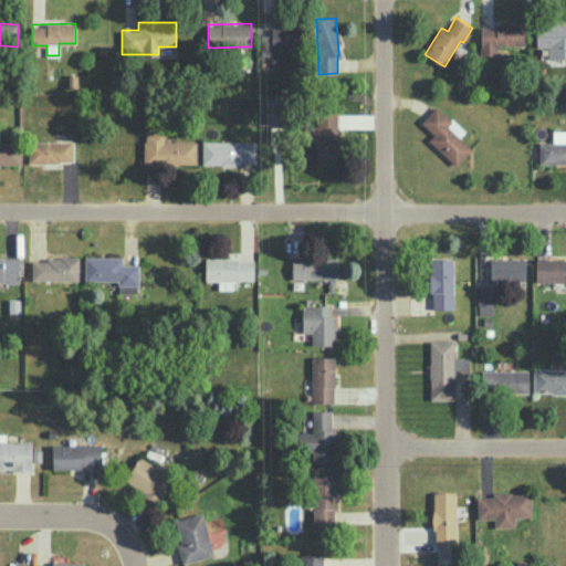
[(480,54),(496,55),(496,44),(524,45),(524,23),(495,23),(495,28),(481,28),(480,54)]
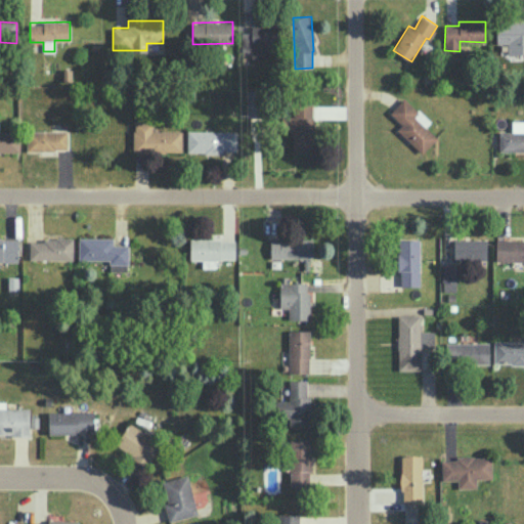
[(523,22),(496,23),(496,43),(507,43),(508,54),(523,53),(523,22)]
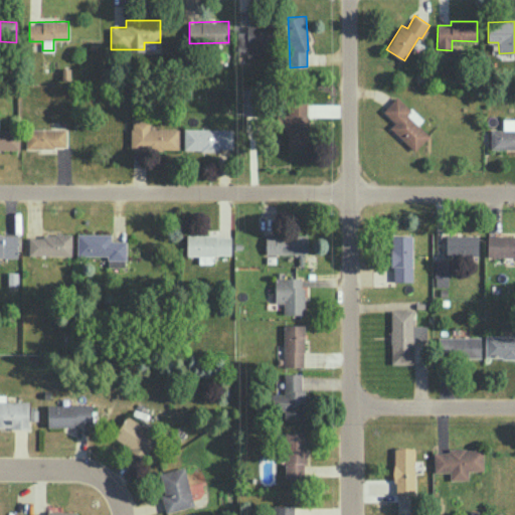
[(264,55),(263,43),(274,43),(273,24),(247,25),(247,31),(241,31),(241,56),(264,55)]
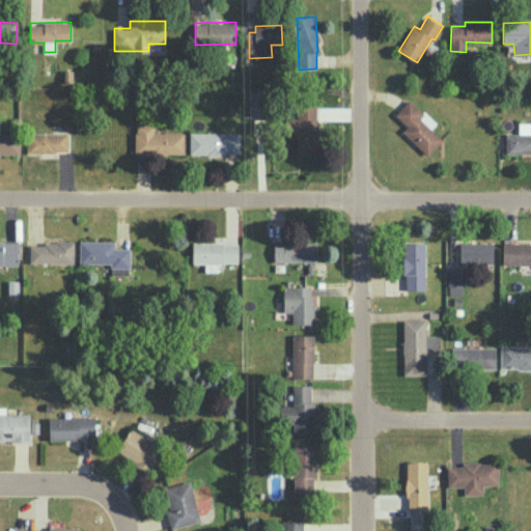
[(250,118),(271,117),(270,90),(249,91),(250,118)]
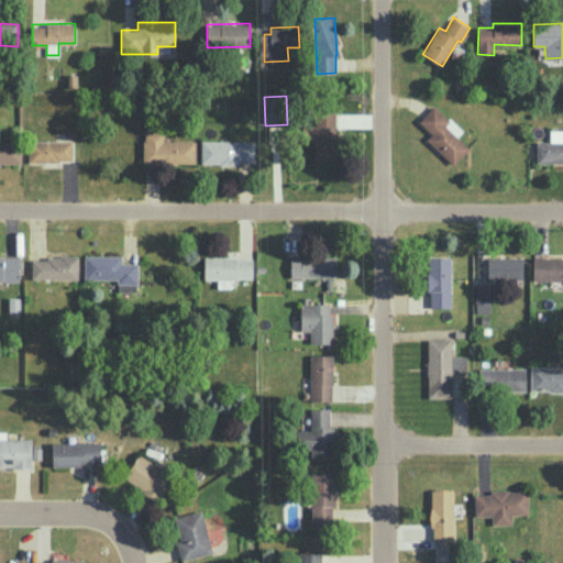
[(453,165),(470,147),(456,135),(462,130),(434,103),(418,121),(431,133),(426,139),(453,165)]
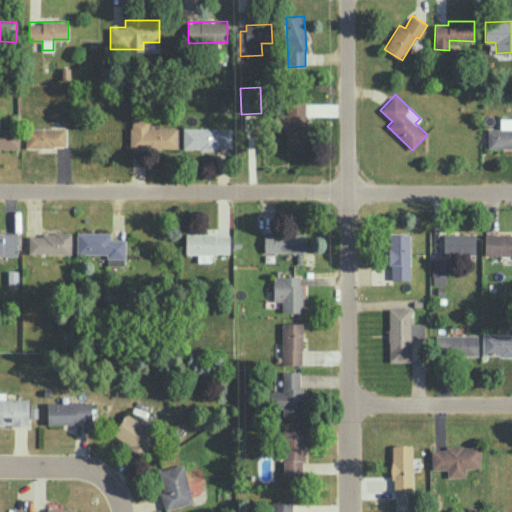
[(286,148),(306,147),(306,114),(276,115),(276,127),(286,127),(286,148)]
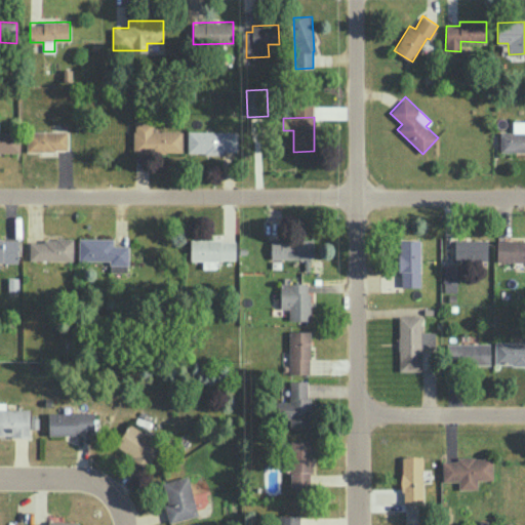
[(500,151),(524,150),(524,120),(513,121),(513,131),(499,132),(500,151)]
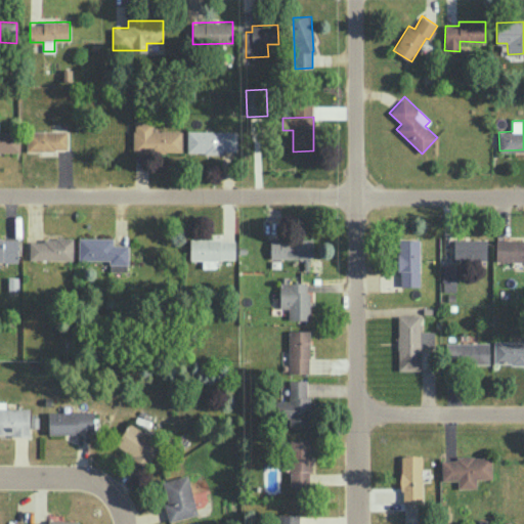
[(181,130),(153,131),(153,122),(133,122),(133,151),(182,151),(181,130)]
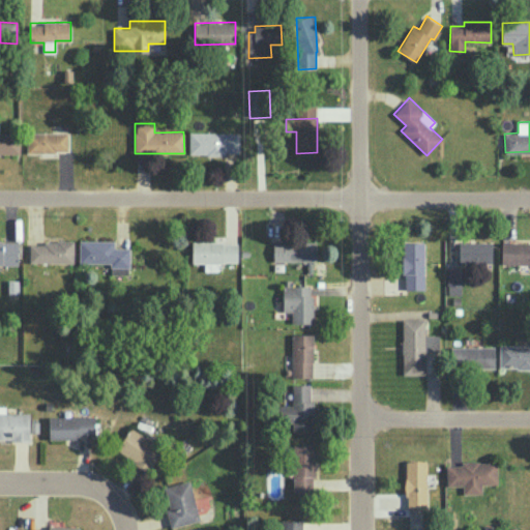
[(69,133),(27,131),(27,152),(68,152),(69,133)]
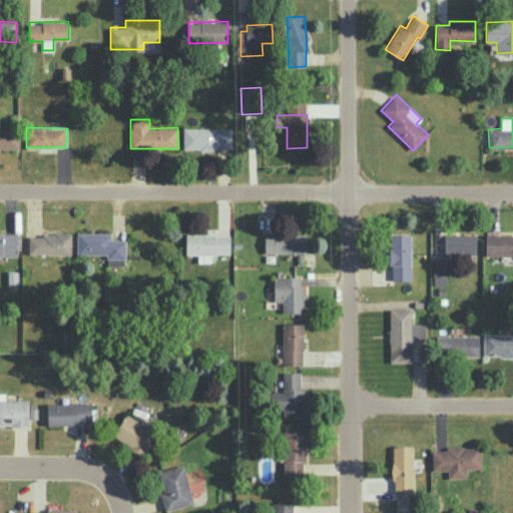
[(231,149),(231,127),(183,127),(183,148),(231,149)]
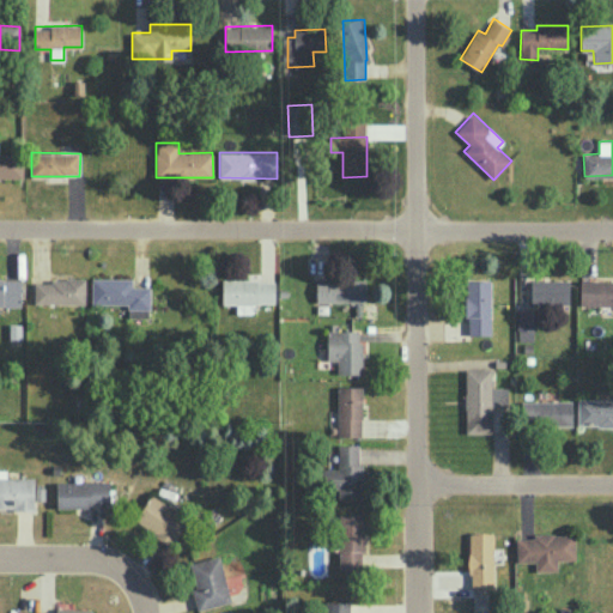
[(0,176),(23,177),(23,155),(0,153),(0,176)]
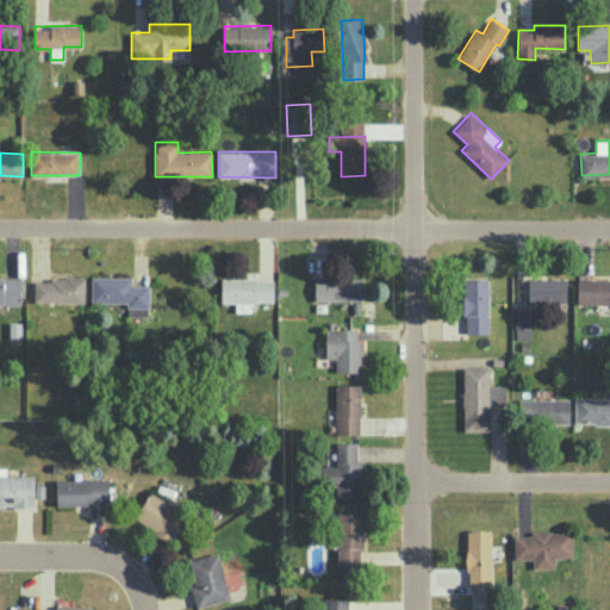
[(22,278),(0,277),(0,304),(22,304),(22,278)]
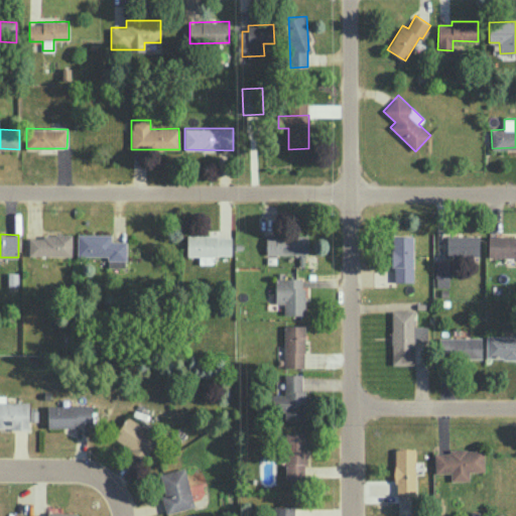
[(77,255),(108,255),(108,266),(126,266),(126,241),(111,241),(111,234),(77,234),(77,255)]
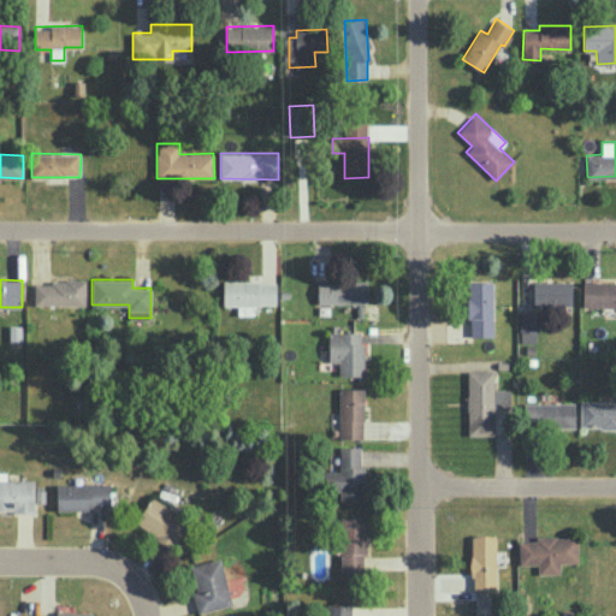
[(86,306),(86,282),(35,280),(35,304),(86,306)]
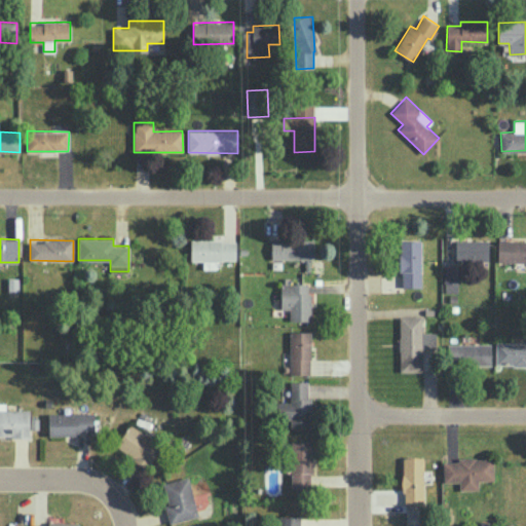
[(271,259),(313,258),(312,239),(271,240),(271,259)]
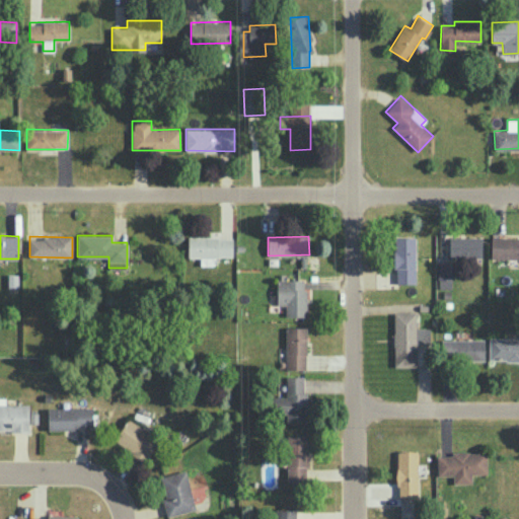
[(395,284),(416,284),(416,237),(395,236),(395,284)]
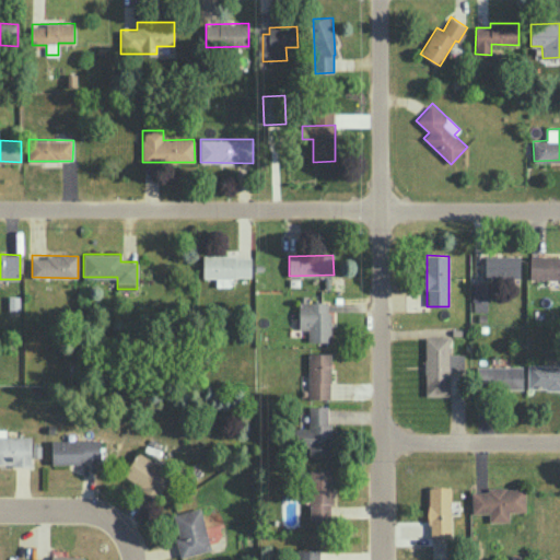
[(520,256),(486,255),(485,277),(520,278),(520,256)]
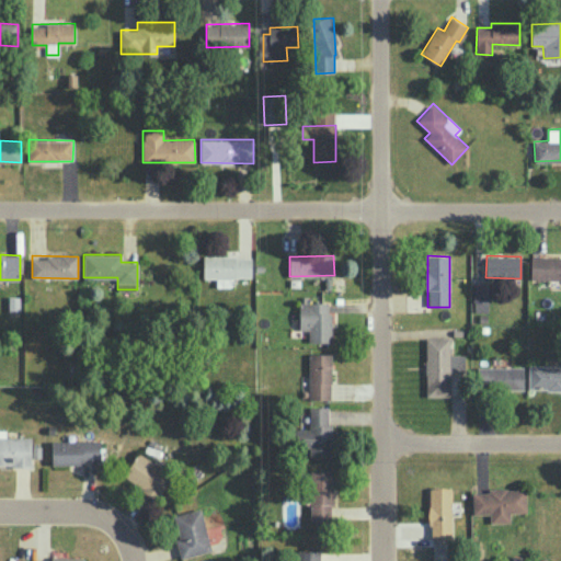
[(560,256),(531,256),(531,278),(560,278),(560,256)]
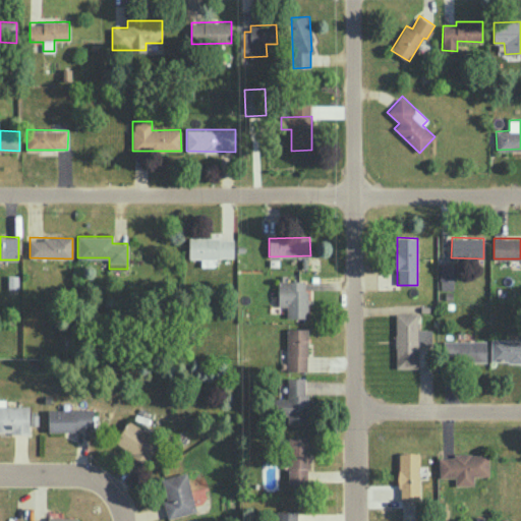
[(454,263),(439,264),(440,289),(455,289),(454,263)]
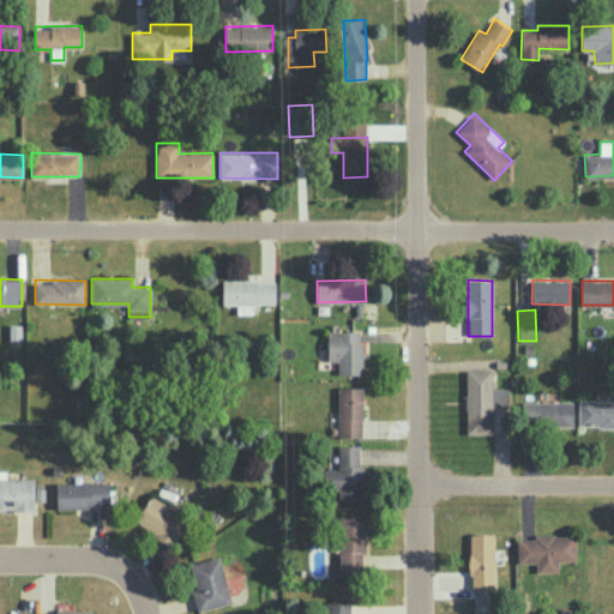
[(362,331),(327,330),(327,361),(338,361),(338,374),(361,374),(362,331)]
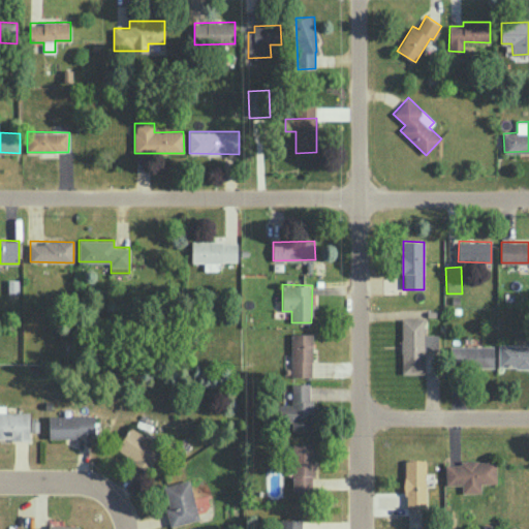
[(424,318),(401,318),(402,374),(425,373),(425,350),(439,349),(438,334),(424,334),(424,318)]
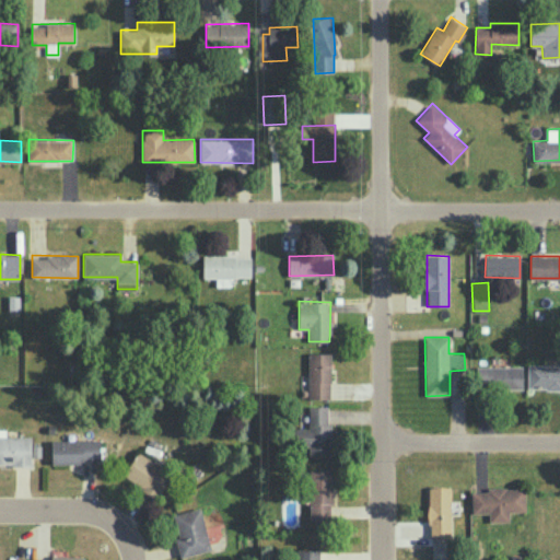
[(330,352),(308,352),(308,398),(329,399),(330,352)]
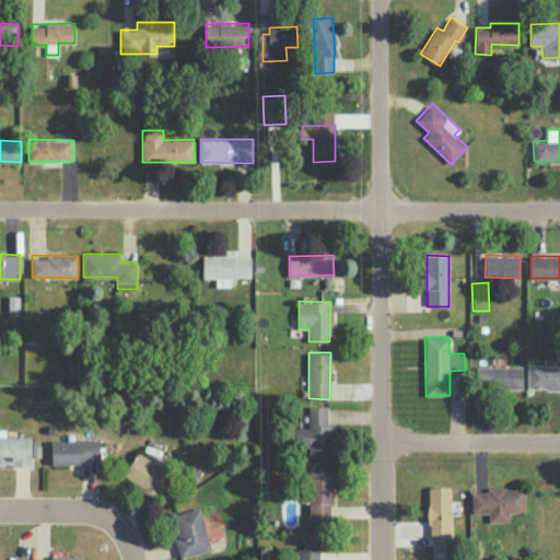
[(527,388),(559,388),(559,364),(528,364),(527,388)]
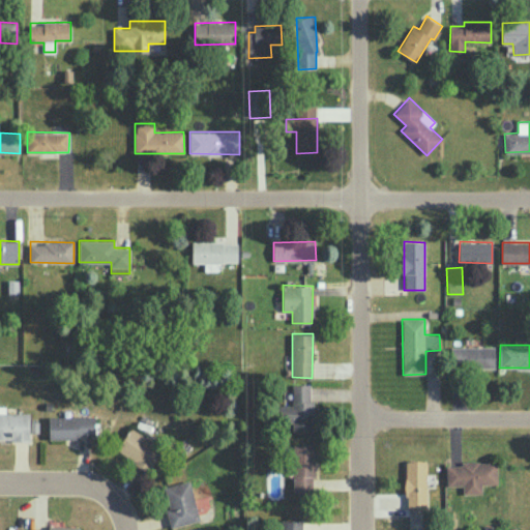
[(495,366),(495,346),(450,347),(451,367),(495,366)]
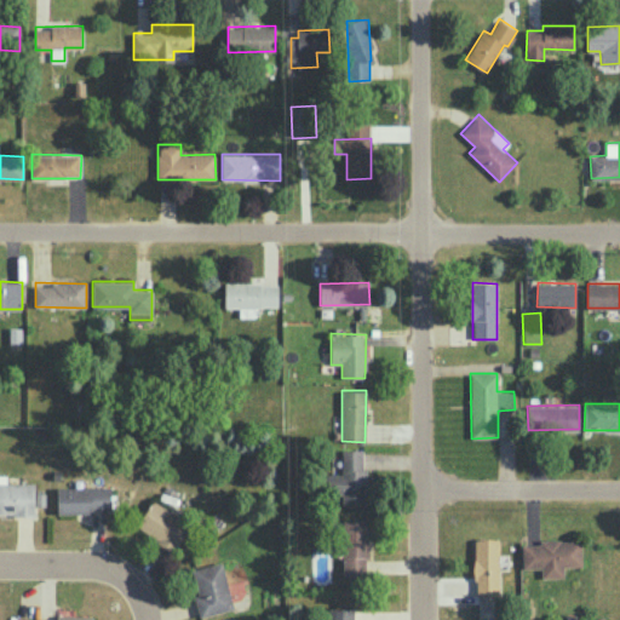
[(326,475),(326,493),(342,492),(343,504),(367,503),(367,468),(362,468),(362,449),(342,449),(342,474),(326,475)]
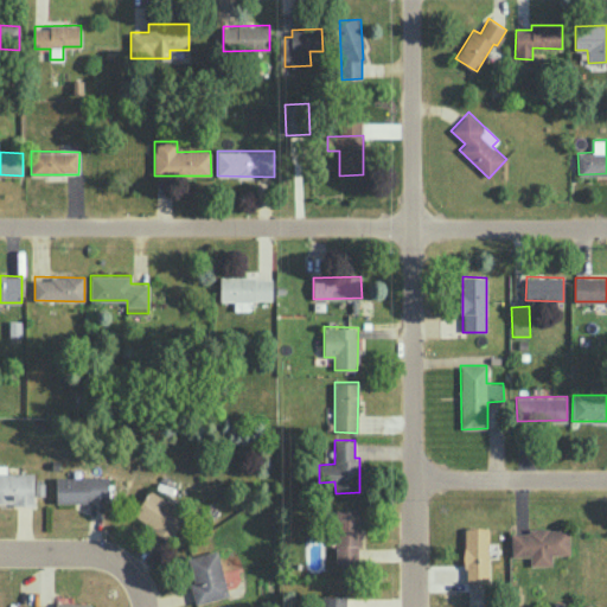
[(34,472),(0,472),(0,504),(36,504),(36,496),(44,496),(44,481),(34,481),(34,472)]
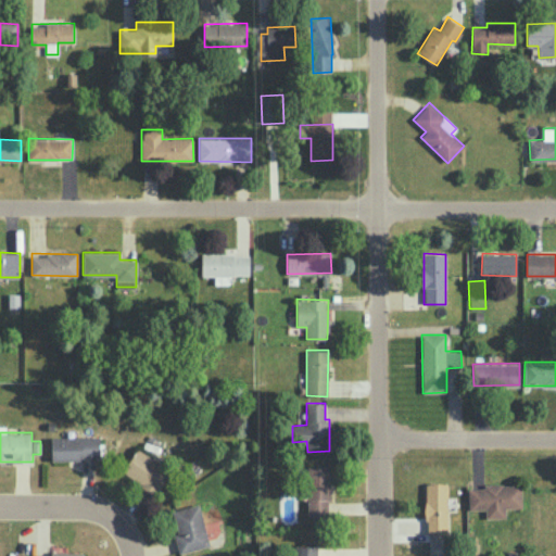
[(52,459),(100,458),(99,436),(51,437),(52,459)]
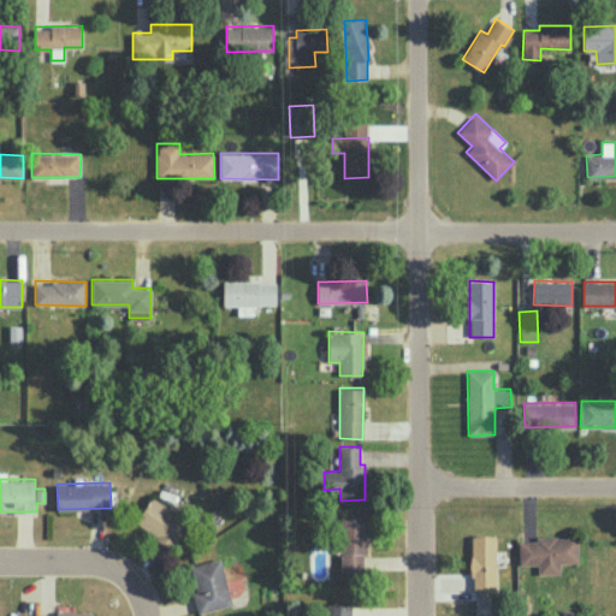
[(172,548),(189,521),(152,497),(135,523),(172,548)]
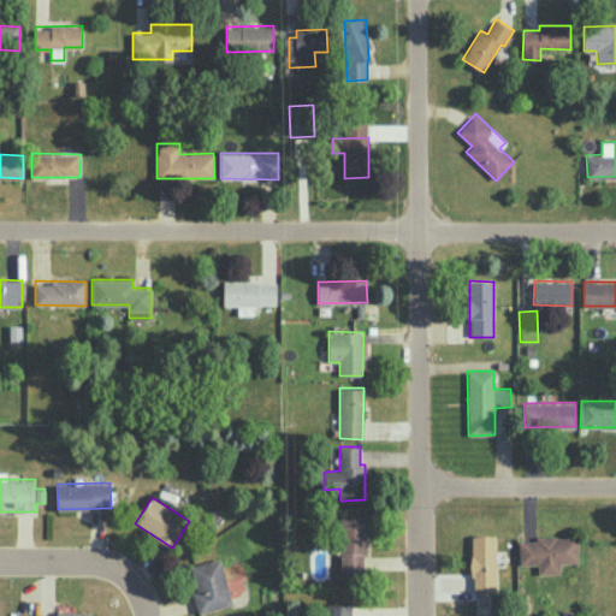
[(342,573),(365,572),(365,516),(341,516),(342,573)]
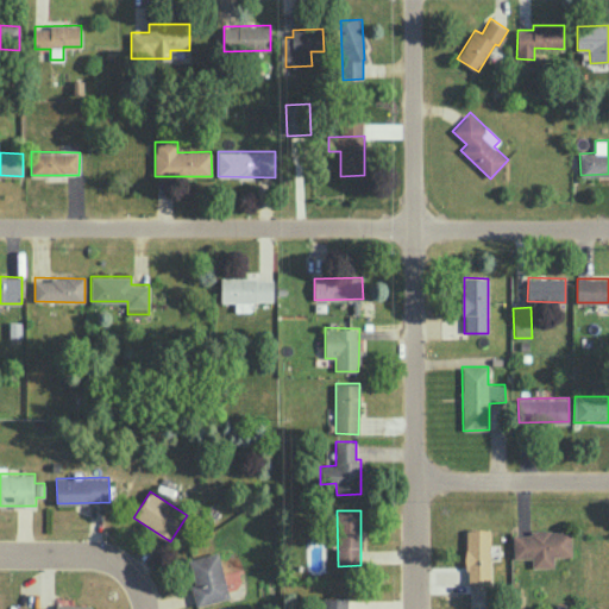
[(490,528),(466,528),(466,585),(490,584),(490,528)]
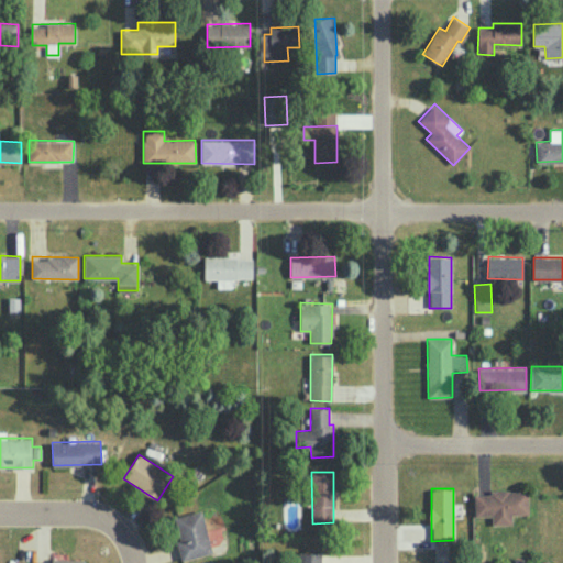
[(474,492),(475,521),(512,520),(512,515),(528,514),(528,490),(474,492)]
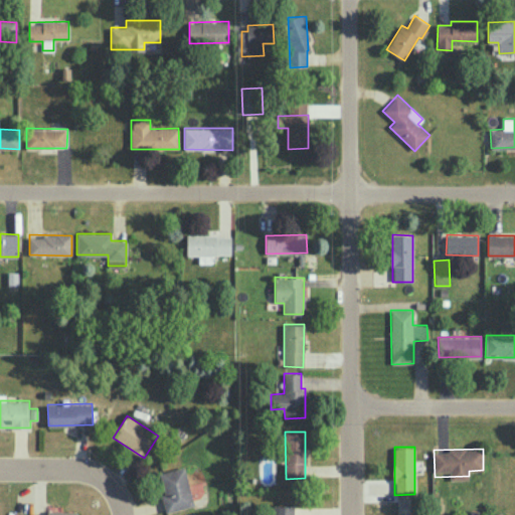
[(184,467),(160,473),(165,494),(162,495),(166,512),(193,506),(184,467)]
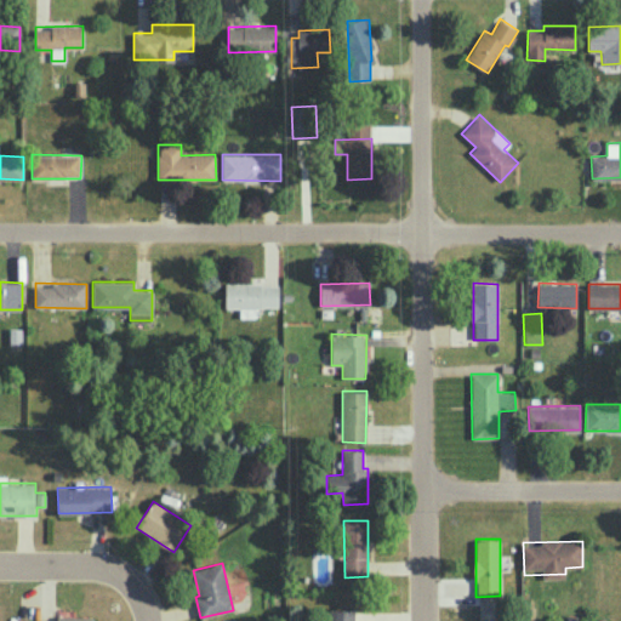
[(354,620),(354,608),(331,608),(331,620),(354,620)]
